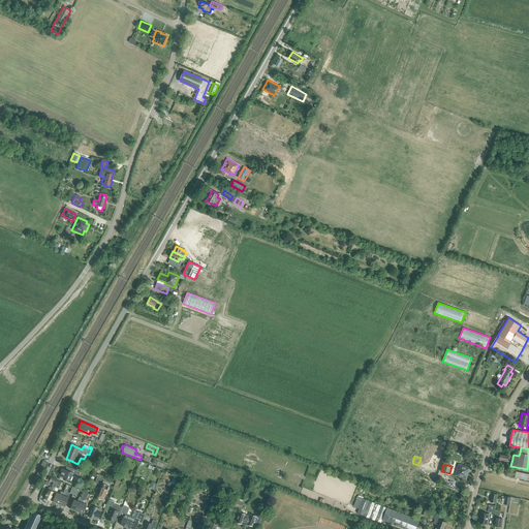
[(456,475),(466,478),(469,468),(459,465),(456,475)]
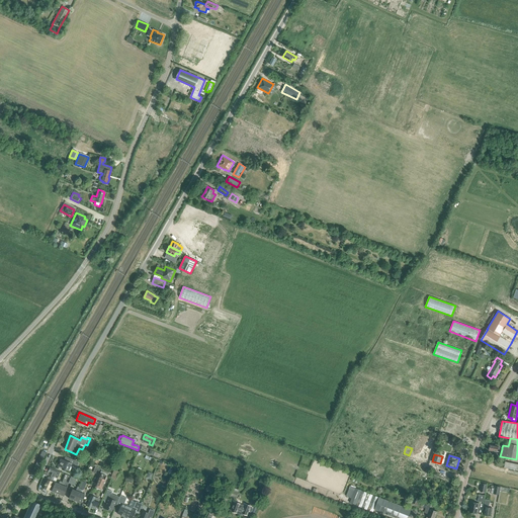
[(79,462),(66,456),(64,460),(61,458),(58,466),(64,468),(67,469),(69,470),(72,463),(77,466),(79,462)]
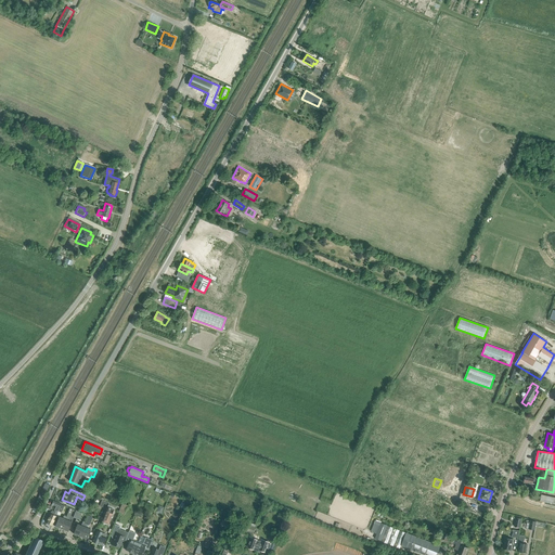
[(47,523),(49,524),(52,525),(55,516),(61,504),(53,501),(51,504),(55,506),(53,512),(51,511),(50,514),(47,523)]
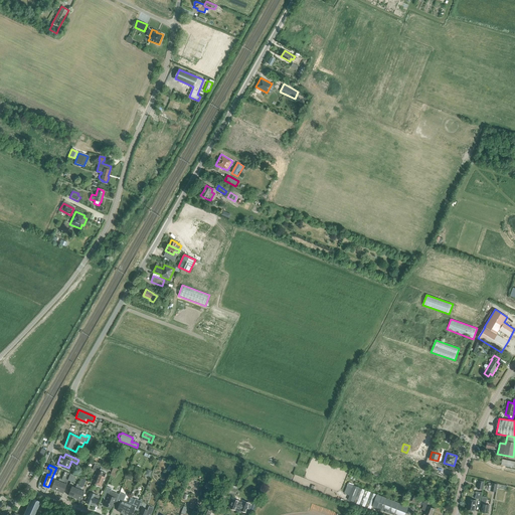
[(101,487),(106,474),(99,471),(99,473),(94,484),(101,487)]
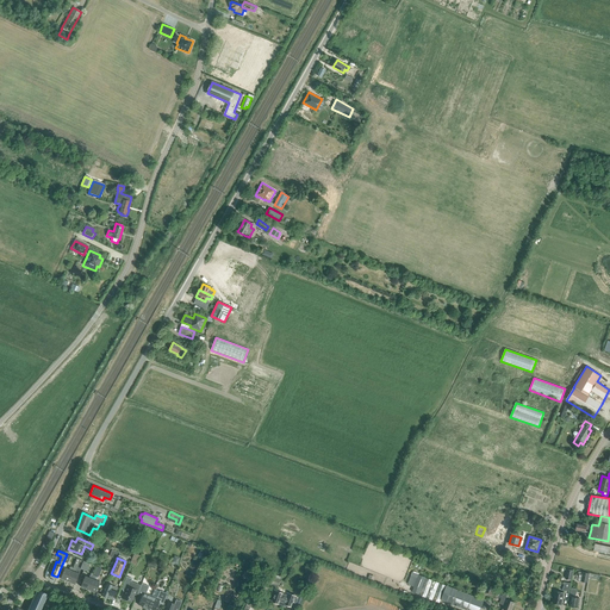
[(76,559),(73,567),(72,571),(67,582),(74,584),(79,573),(74,572),(75,568),(79,560),(76,559)]
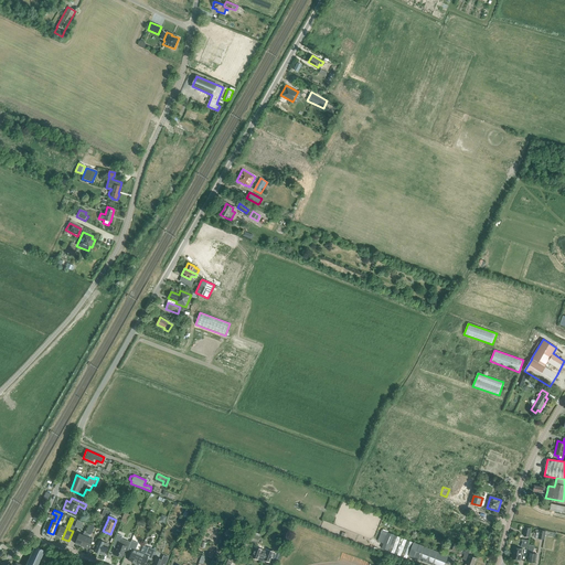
[(383,524),(390,528),(392,521),(385,519),(383,524)]
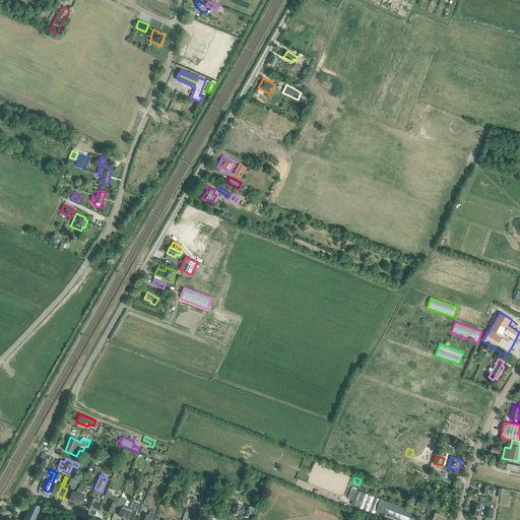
[(57,496),(61,486),(62,483),(59,482),(59,485),(55,483),(51,494),(57,496)]
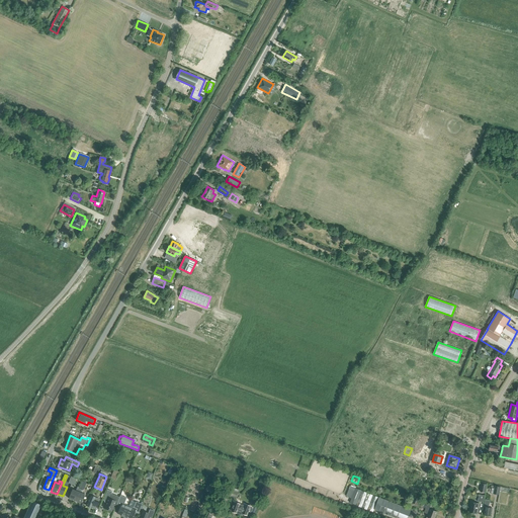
[(76,496),(74,501),(81,503),(84,494),(81,493),(81,490),(83,489),(85,484),(85,483),(82,482),(80,487),(79,489),(78,492),(76,496)]
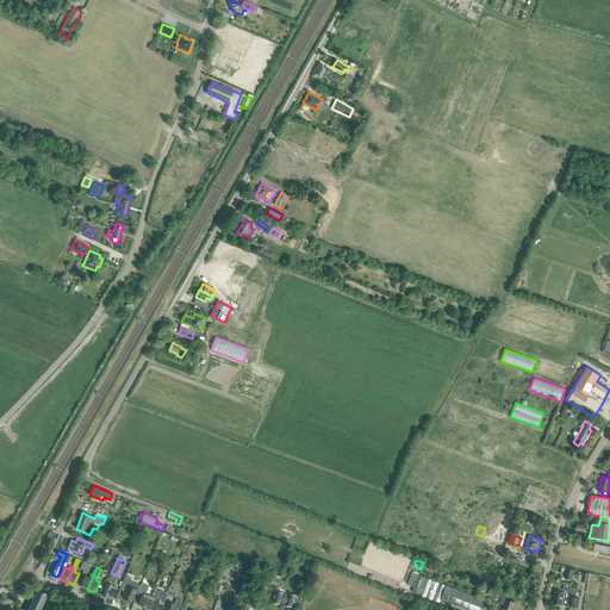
[(85,576),(80,586),(87,590),(89,584),(92,579),(93,576),(91,574),(89,578),(85,576)]
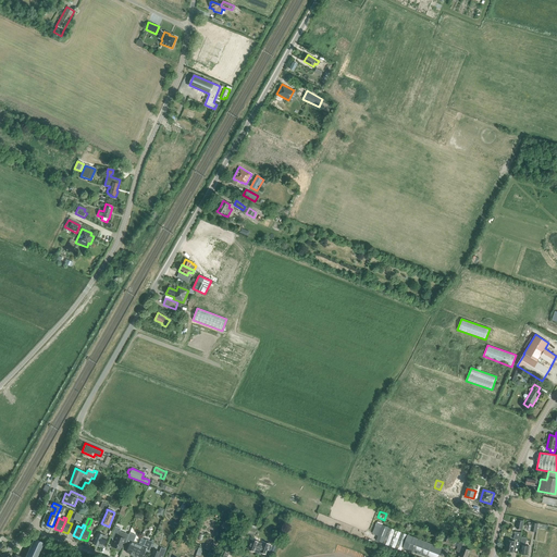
[(258,527),(250,524),(247,533),(255,535),(258,527)]
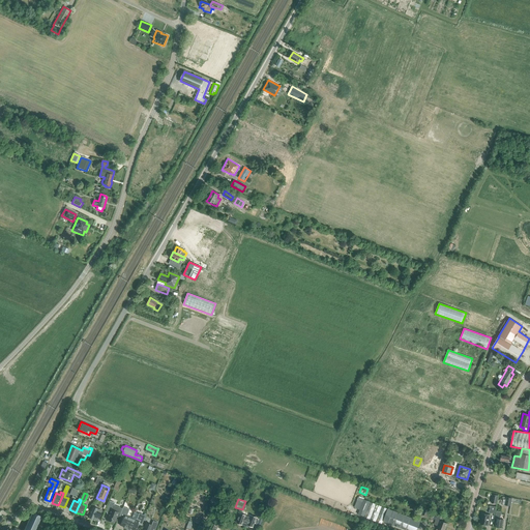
[(357,514),(364,517),(382,525),(383,521),(387,508),(370,502),(363,499),(362,503),(359,510),(357,514)]
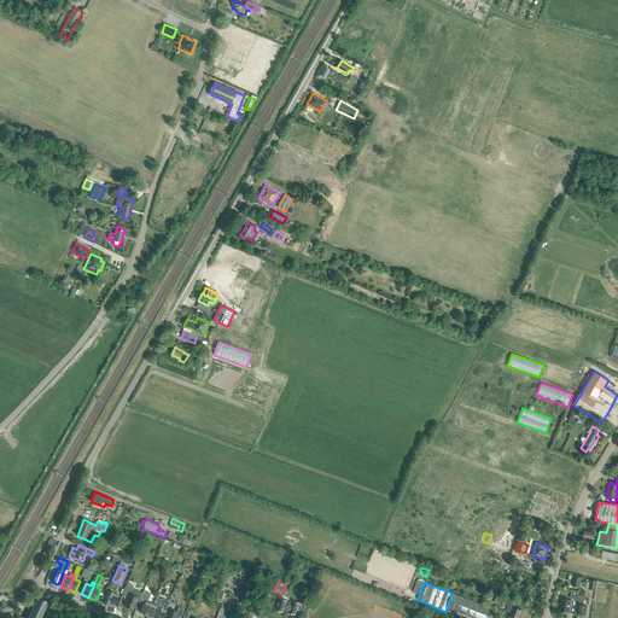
[(124,608),(129,610),(129,608),(133,610),(134,607),(135,607),(141,594),(134,592),(133,587),(128,584),(123,596),(126,601),(123,606),(124,607),(124,608)]
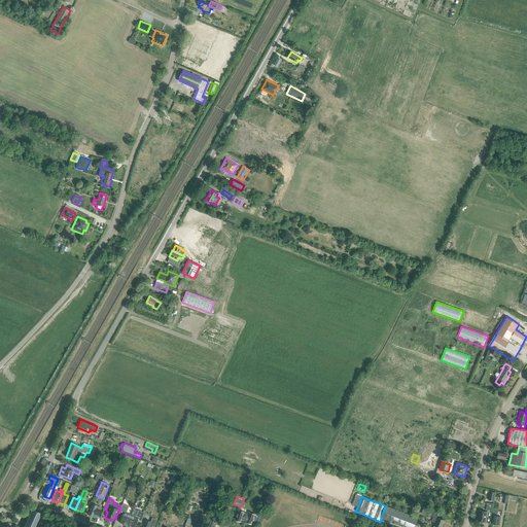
[(92,504),(88,514),(91,515),(93,517),(94,516),(97,517),(101,507),(97,506),(92,504)]
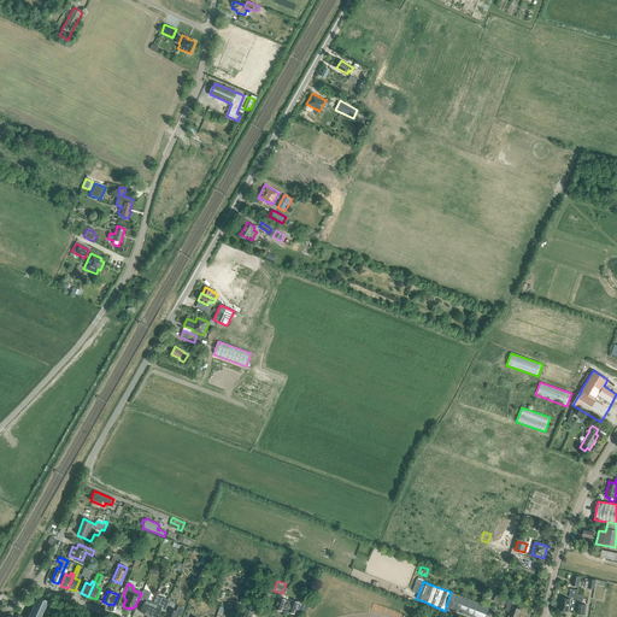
[(151,593),(146,592),(144,591),(139,601),(144,604),(140,612),(144,613),(144,615),(147,616),(153,603),(150,601),(148,599),(151,593)]
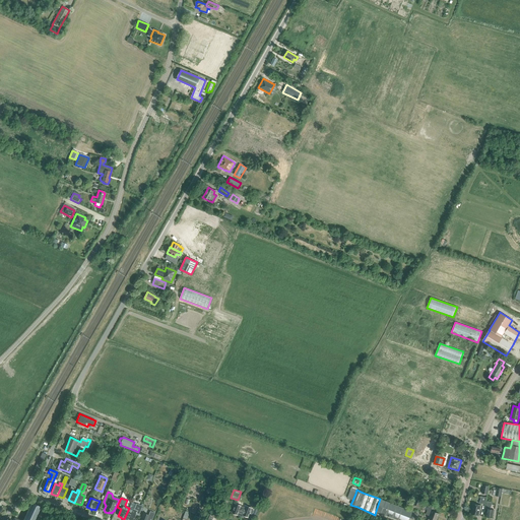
[(380,499),(376,511),(397,519),(409,519),(412,512),(380,499)]
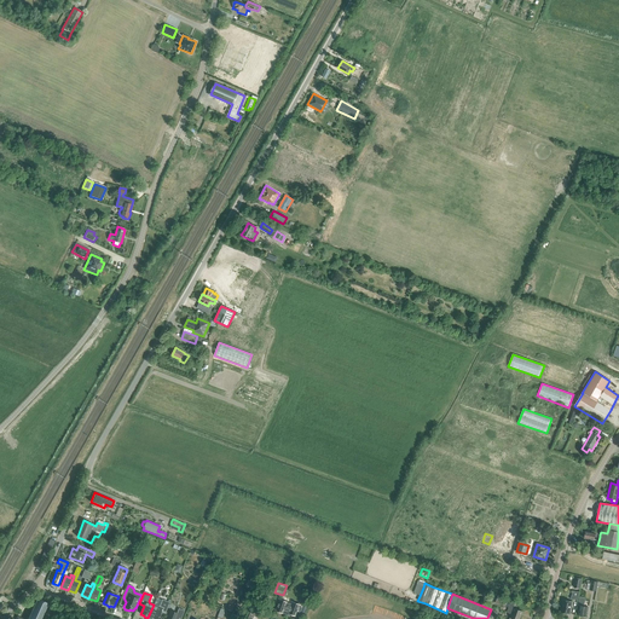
[(38,597),(27,618),(39,618),(46,605),(47,602),(38,597)]
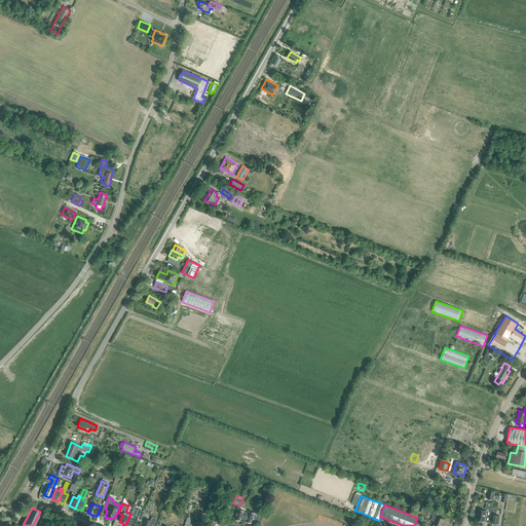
[(493,515),(491,523),(497,524),(498,520),(499,520),(500,516),(499,516),(496,515),(497,509),(492,508),(492,510),(491,515),(493,515)]
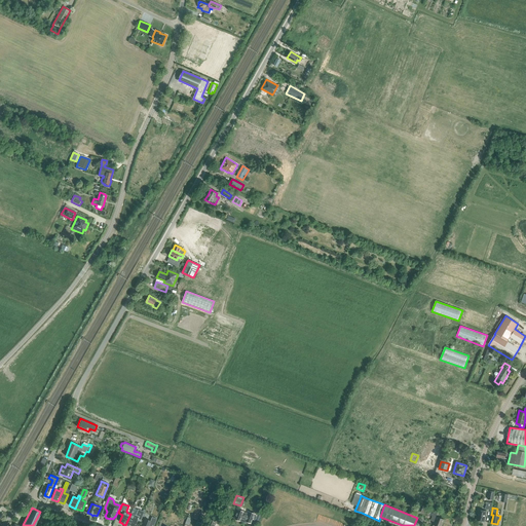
[(140,522),(144,512),(138,510),(136,515),(134,516),(130,514),(125,525),(127,525),(129,525),(130,525),(129,525),(134,525),(137,520),(140,522)]
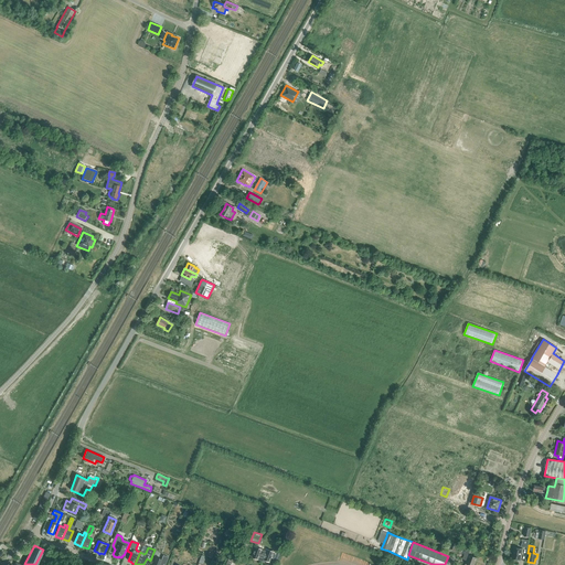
[(256,547),(253,557),(258,560),(259,557),(264,560),(270,562),(272,557),(273,558),(276,552),(272,550),(272,551),(266,550),(266,551),(256,547)]
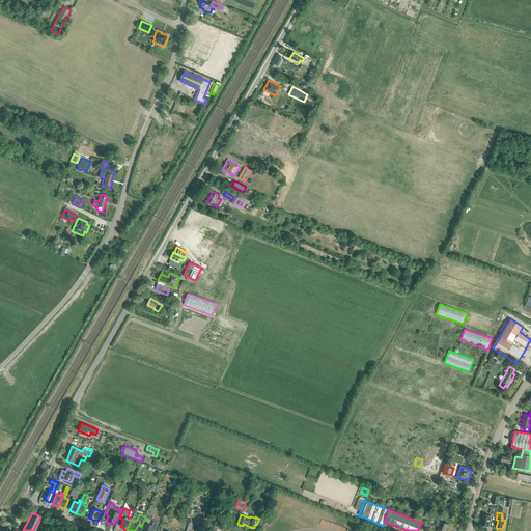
[(481,525),(488,527),(491,516),(483,515),(481,525)]
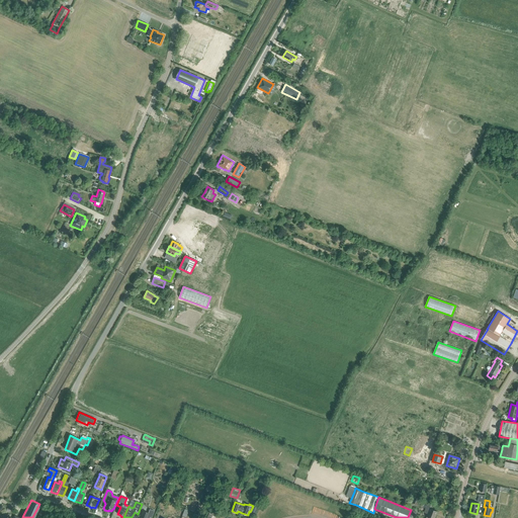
[(434,517),(437,512),(430,509),(432,506),(427,504),(424,513),(427,514),(427,516),(426,517),(434,517)]
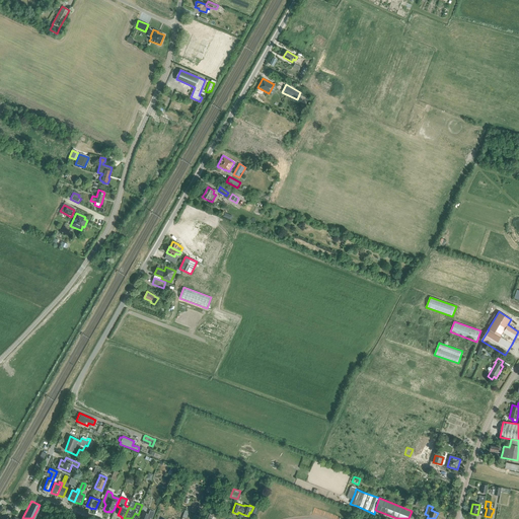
[(140,518),(151,518),(154,512),(150,510),(148,514),(143,512),(140,518)]
